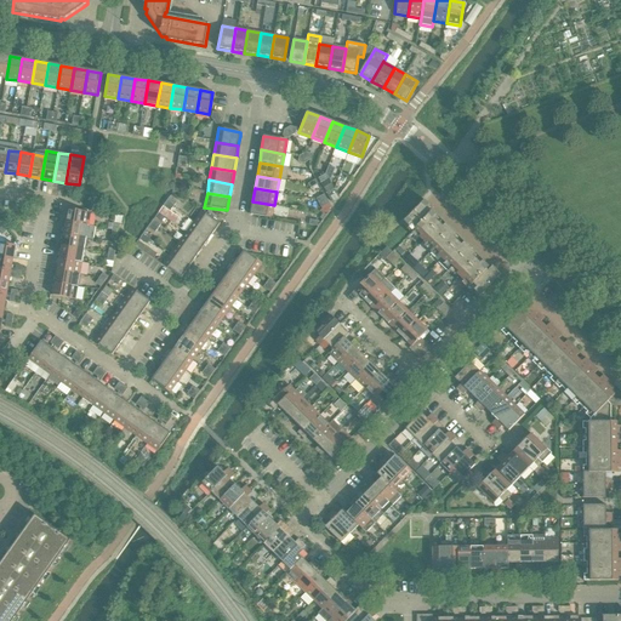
[(489,273),(436,221),(427,212),(432,208),(425,200),(404,222),(442,258),(438,262),(448,272),(451,268),(479,296),(501,275),(494,268),(489,273)]
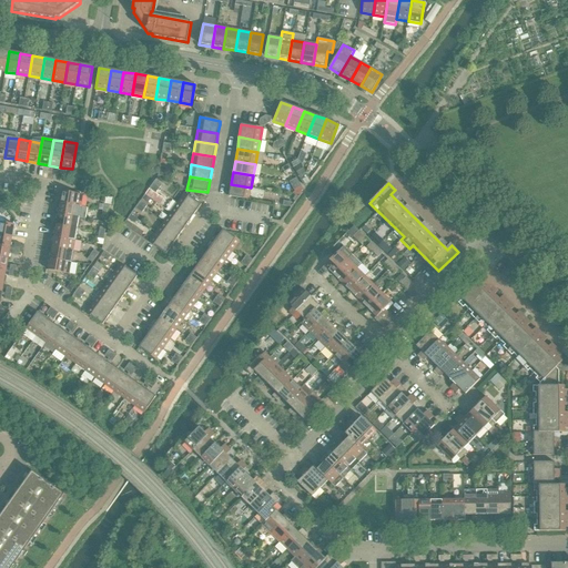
[(249,200),(251,188),(231,184),(229,196),(249,200)]
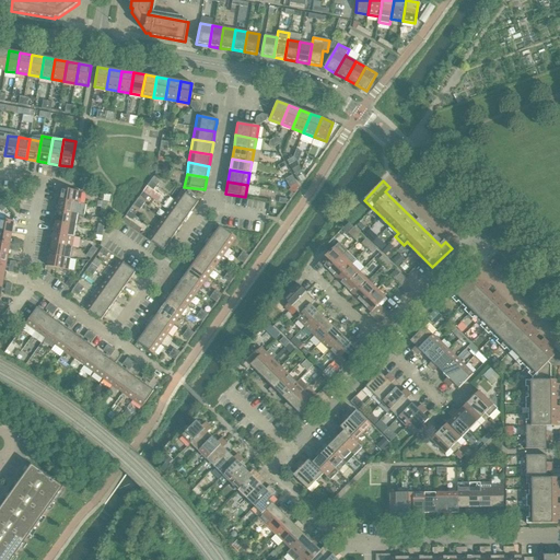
[(80,203),(82,193),(62,188),(60,200),(80,203)]
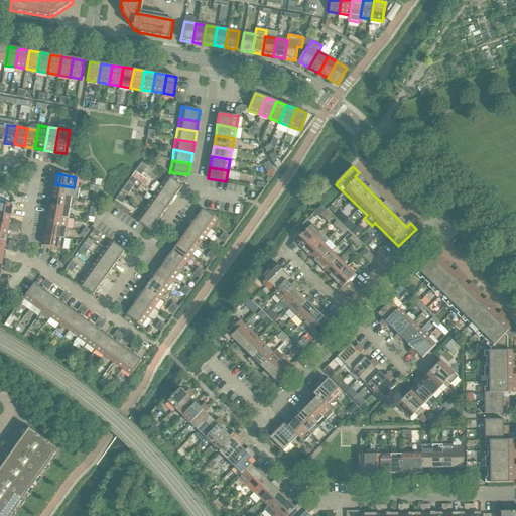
[(176,195),(182,186),(167,175),(161,184),(176,195)]
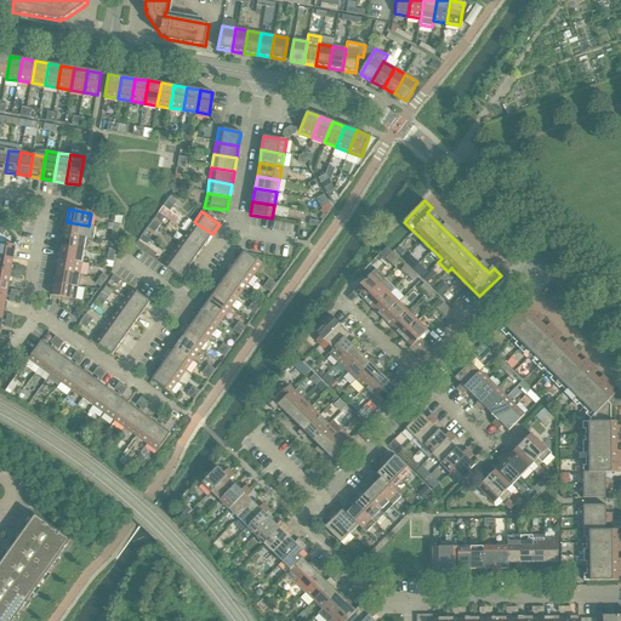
[(93,239),(96,227),(89,226),(67,222),(64,234),(86,238),(93,239)]
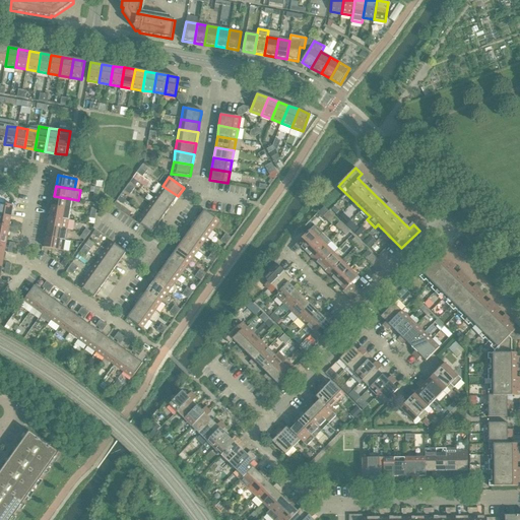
[(178,196),(163,186),(155,195),(171,206),(178,196)]
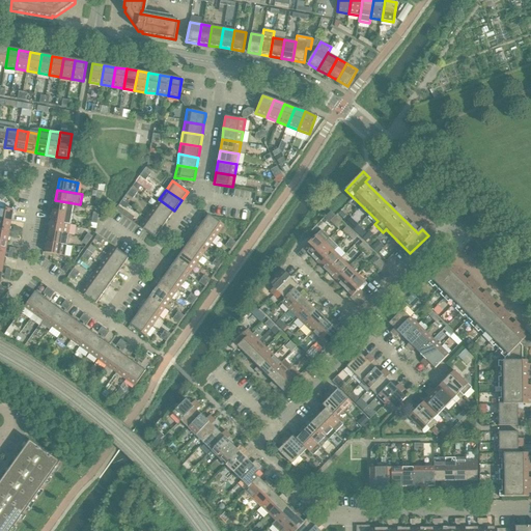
[(174,211),(159,199),(152,208),(168,219),(174,211)]
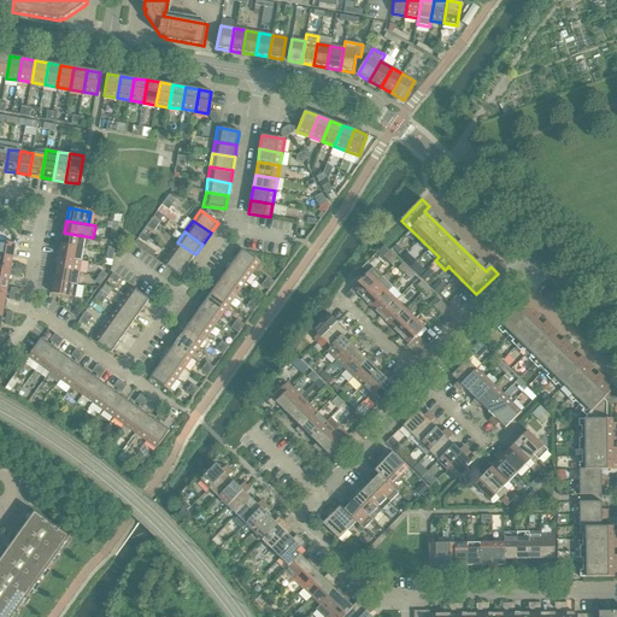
[(83,248),(86,236),(64,233),(62,245),(83,248)]
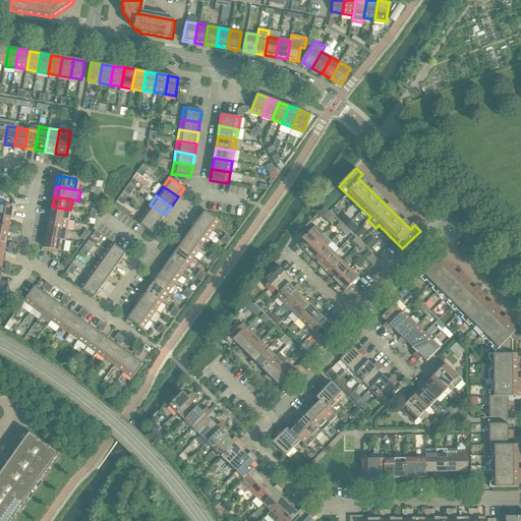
[(0,215),(11,217),(13,207),(0,204),(0,215)]
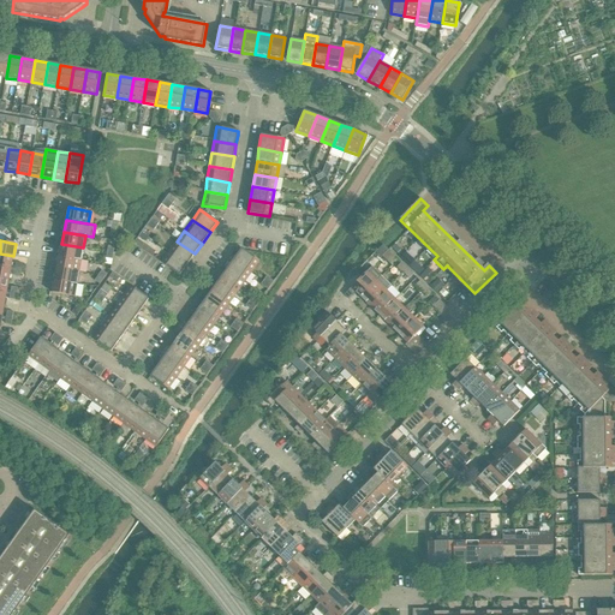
[(195,254),(177,242),(169,252),(187,264),(195,254)]
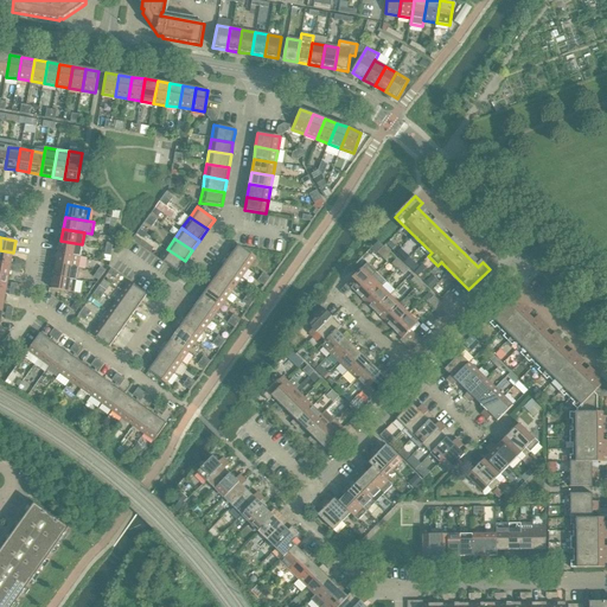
[(80,257),(82,244),(61,241),(58,254),(80,257)]
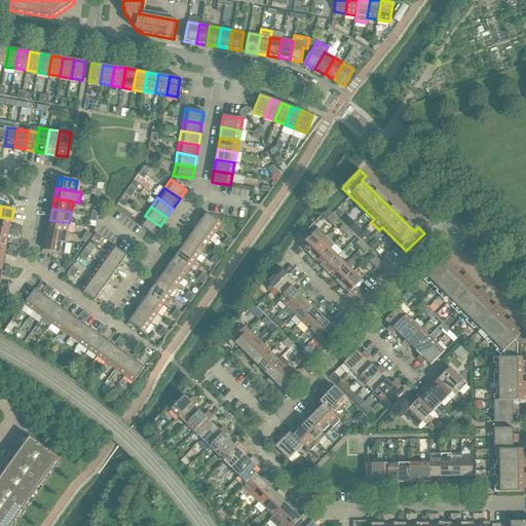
[(222,223),(207,213),(199,222),(216,233),(222,223)]
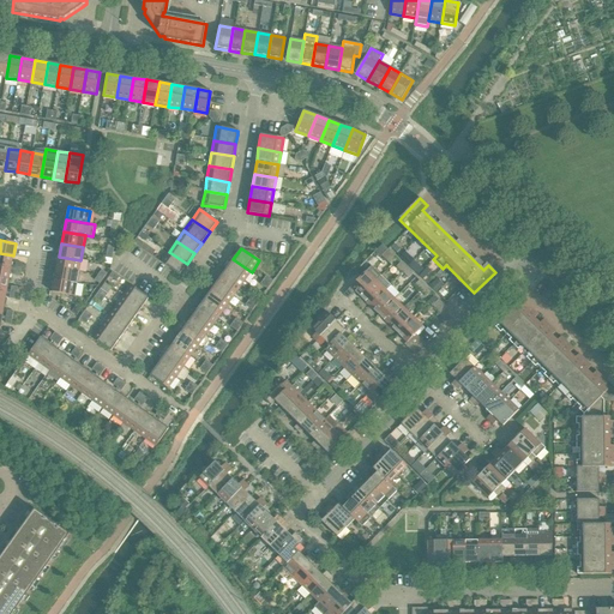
[(396,258),(387,250),(381,256),(389,264),(396,258)]
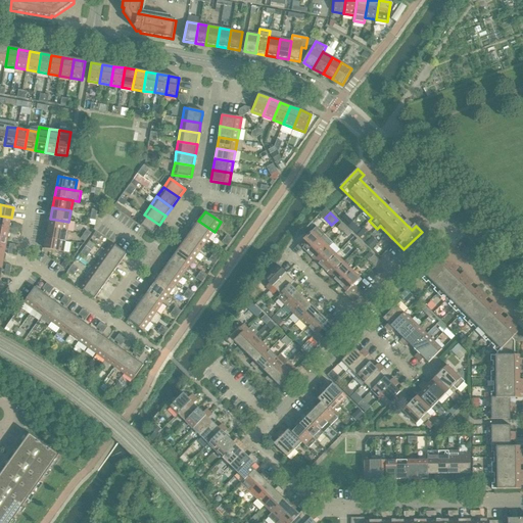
[(159,225),(144,215),(137,224),(152,234),(159,225)]
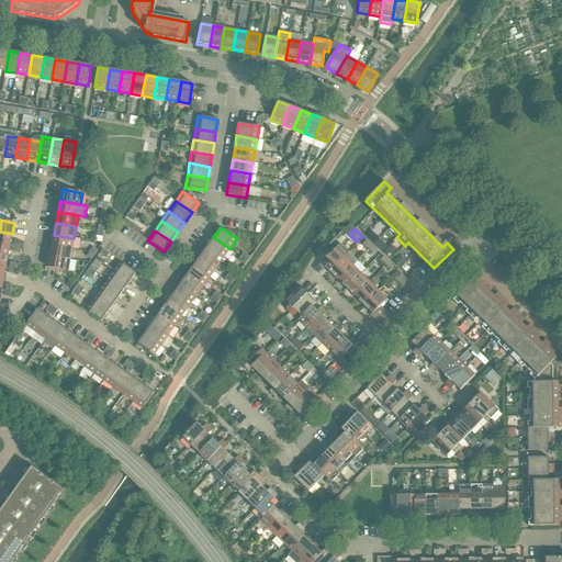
[(0,243),(10,245),(12,234),(0,232),(0,243)]
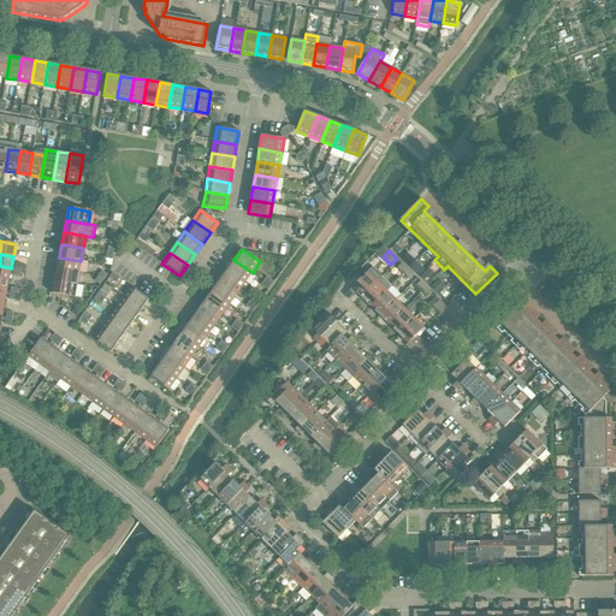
[(80,272),(81,261),(59,258),(57,268),(80,272)]
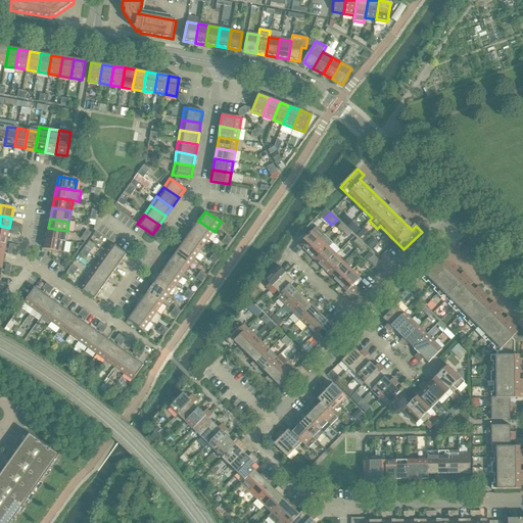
[(215,232),(198,221),(192,230),(207,240),(215,232)]
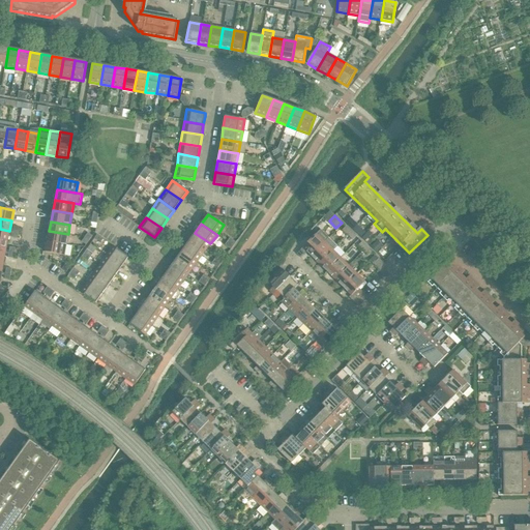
[(351,232),(346,227),(343,230),(347,235),(351,232)]
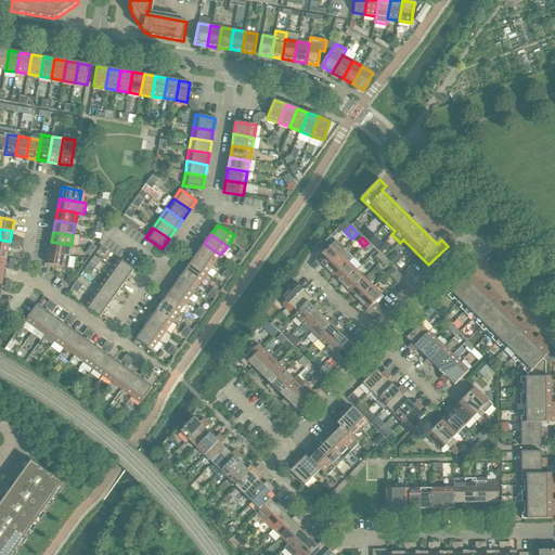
[(10,242),(0,240),(0,252),(8,254),(10,242)]
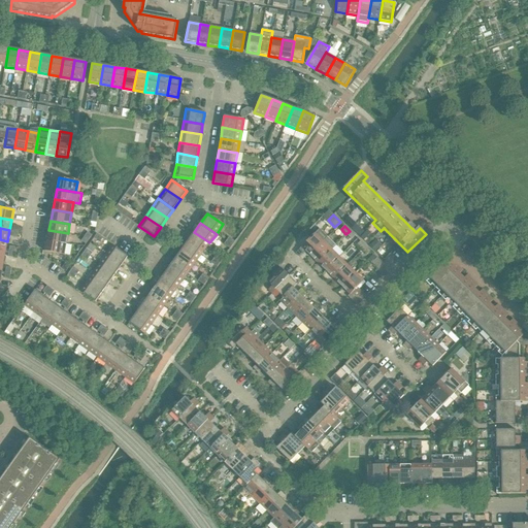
[(328,237),(320,229),(296,254),(299,257),(302,255),(302,252),(304,251),(309,256),(328,237)]
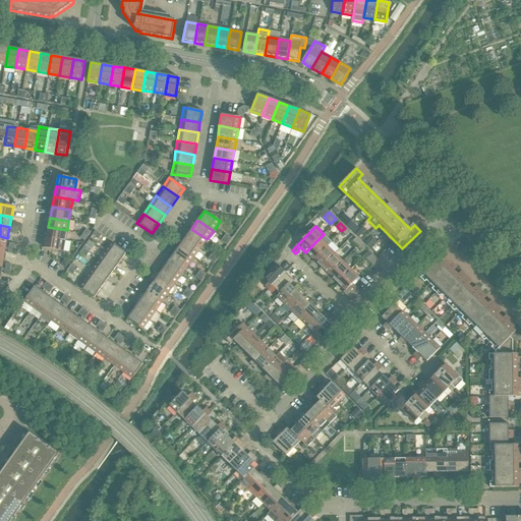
[(65,241),(67,230),(48,227),(47,237),(65,241)]
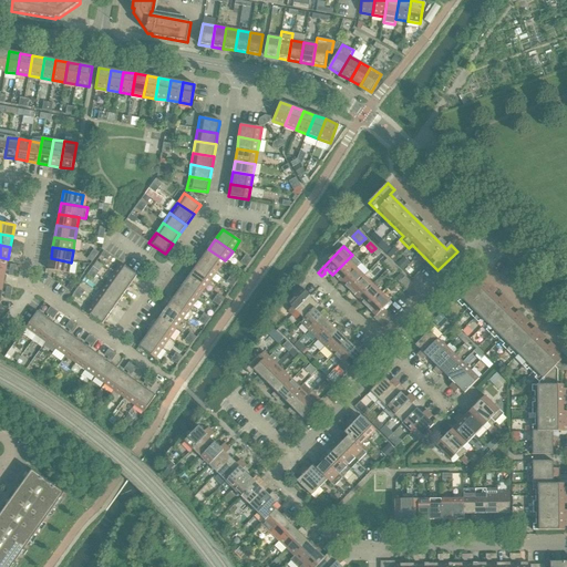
[(381,254),(375,248),(371,251),(377,257),(381,254)]
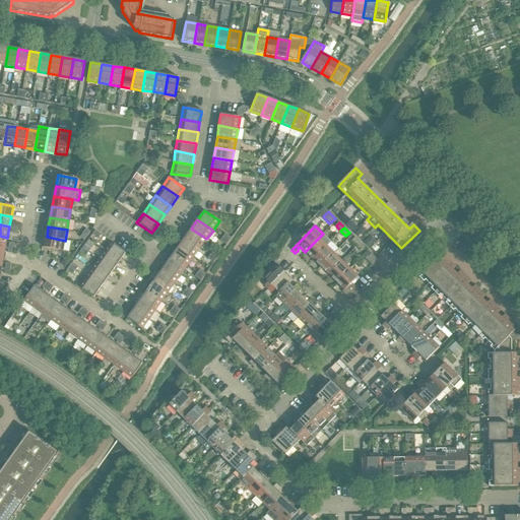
[(206,239),(191,229),(185,237),(200,248),(206,239)]
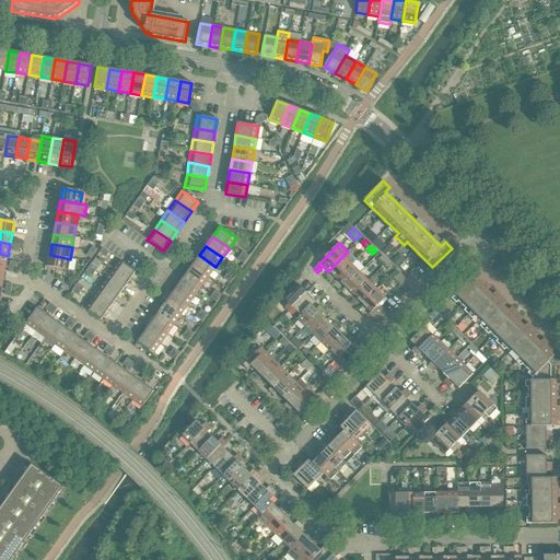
[(351,265),(356,259),(348,252),(328,271),(337,279),(351,265)]
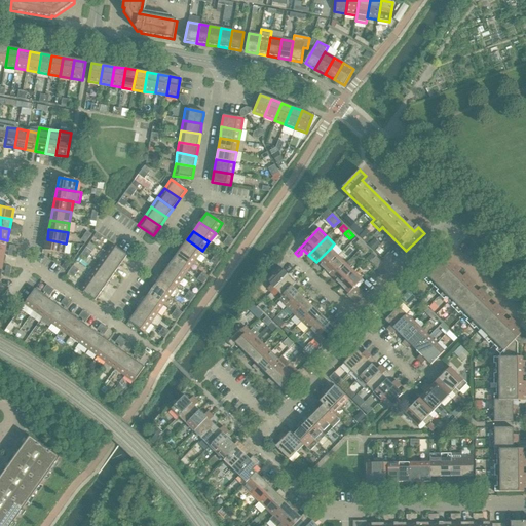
[(64,254),(66,243),(47,239),(45,251),(64,254)]
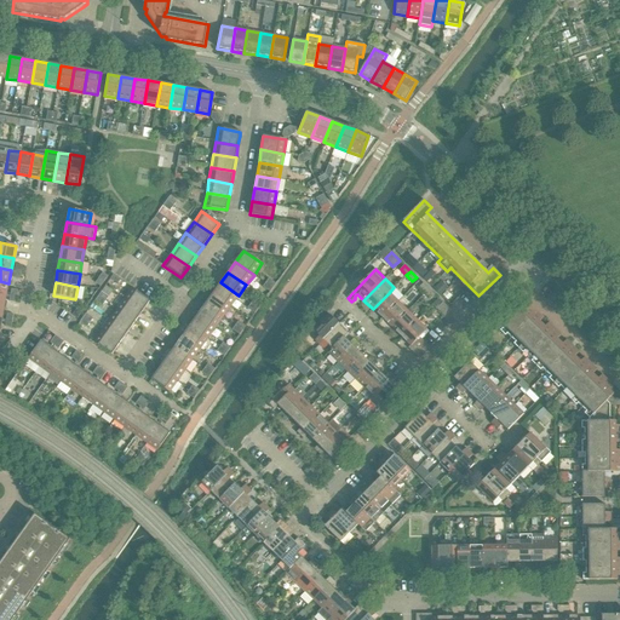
[(239,296),(220,282),(213,293),(231,306),(239,296)]
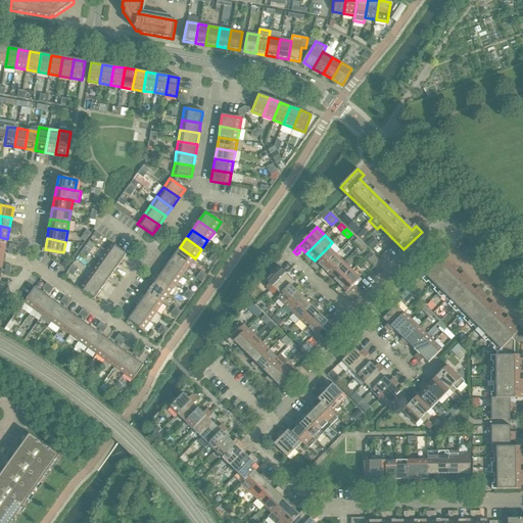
[(362,244),(357,239),(353,242),(359,247),(362,244)]
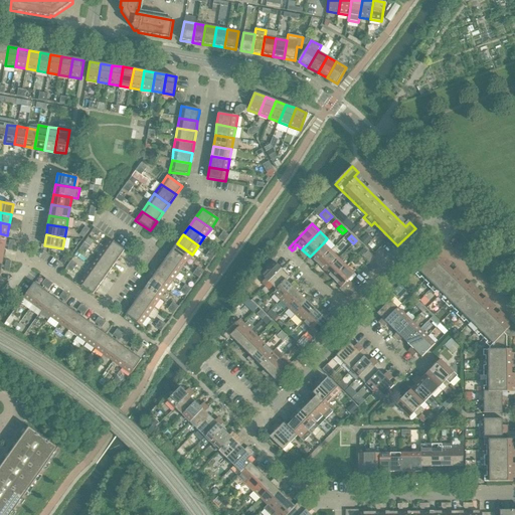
[(125,249),(110,239),(103,248),(119,260),(125,249)]
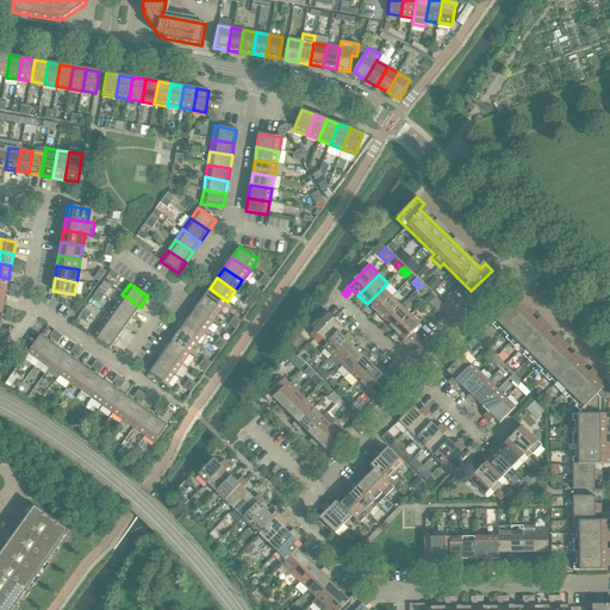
[(428,291),(422,285),(418,288),(424,294),(428,291)]
